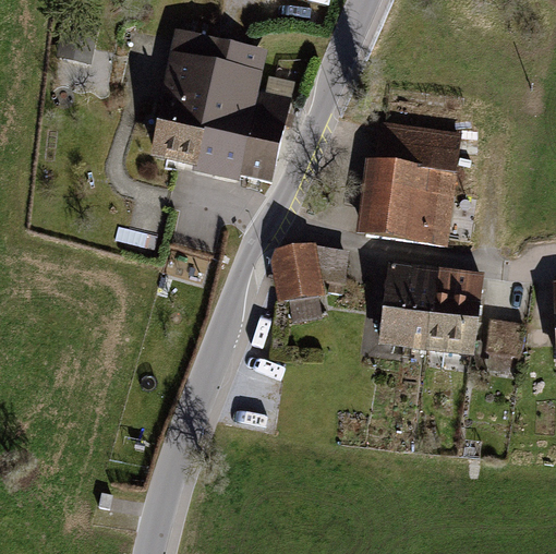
[(94,38),(60,31),(53,56),(88,64),(94,38)]
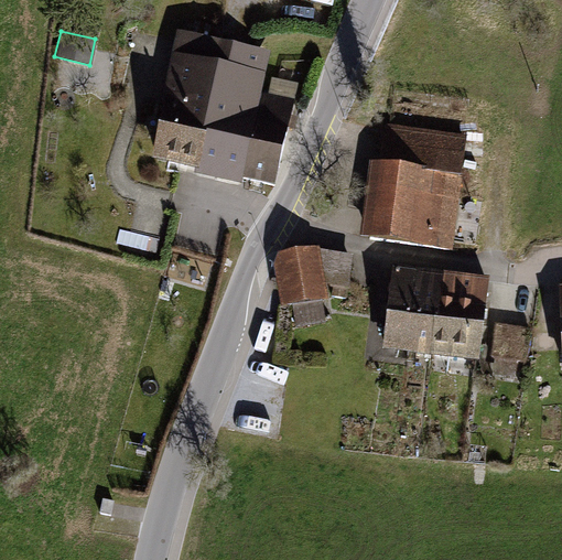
[(176,32),(149,162),(195,172),(194,175),(241,185),(242,181),(261,92),(270,52),(176,32)]
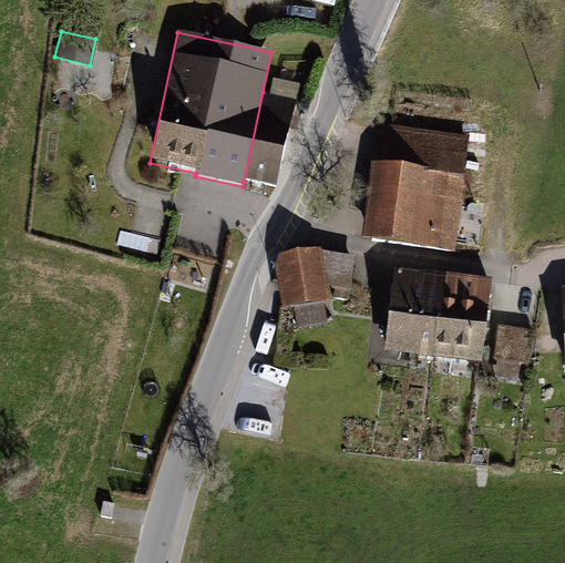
[(295,99),(263,92),(244,182),(276,188),(295,99)]
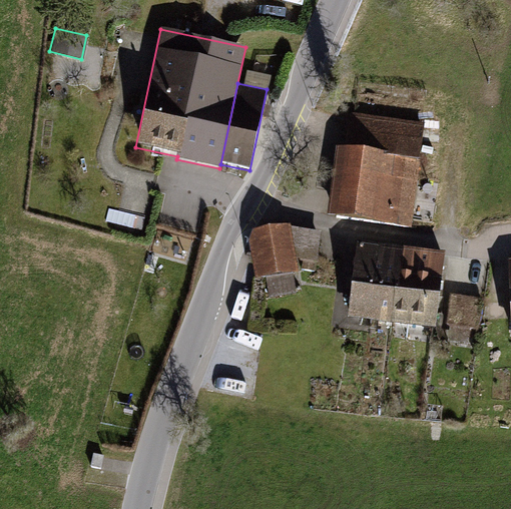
[(336,148),(327,216),(411,227),(424,121),(350,112),(345,149),(336,148)]
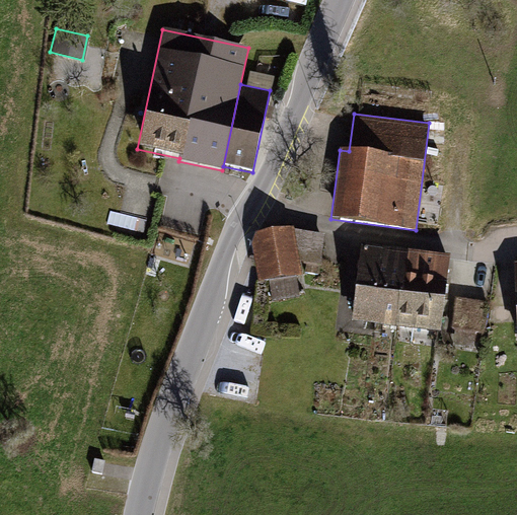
[(301,275),(299,261),(320,264),(323,232),(293,228),(293,226),(254,232),(250,243),(257,283),(268,281),(271,299),(298,294),(295,276),(301,275)]
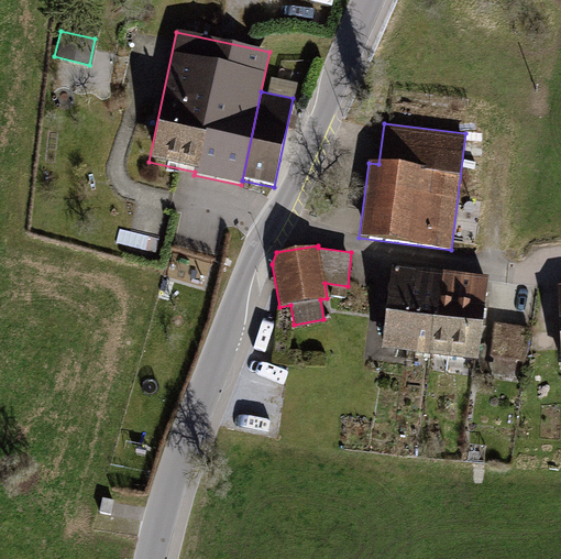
[(406,355),(418,271),(393,266),(381,352),(406,355)]
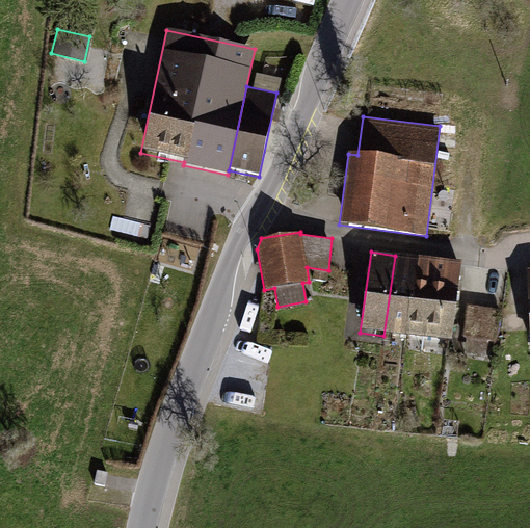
[(418,259),(395,256),(383,336),(406,339),(418,259)]
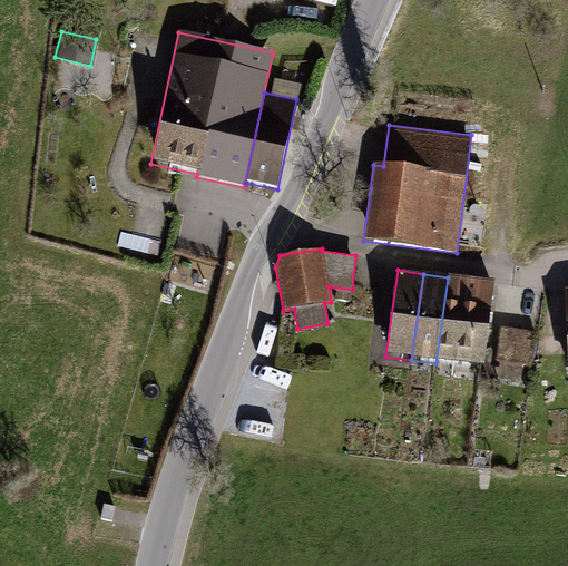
[(448,277),(436,363),(483,371),(496,284),(448,277)]
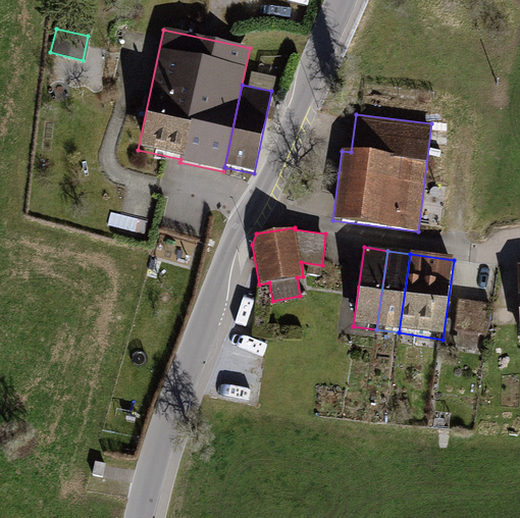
[(489,303),(458,299),(454,329),(457,330),(455,348),(475,351),(477,333),(485,334),(489,303)]
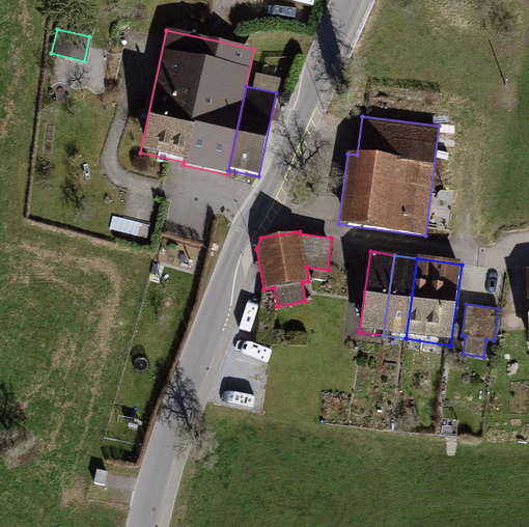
[(94,466),(91,479),(103,481),(106,468),(94,466)]
